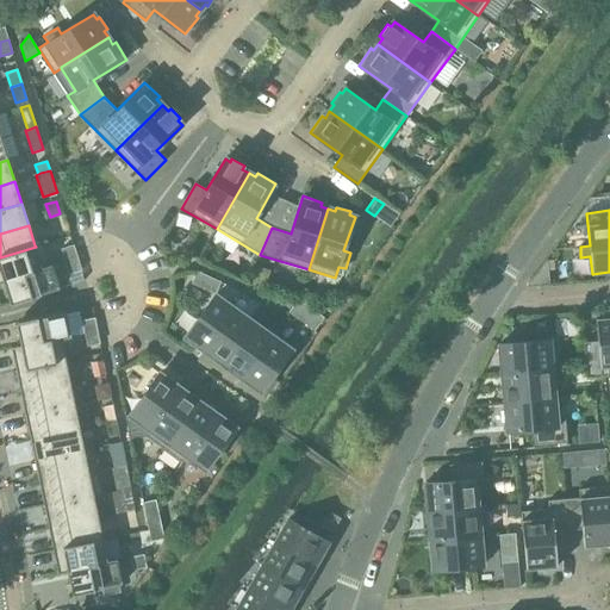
[(4,281),(50,266),(43,243),(35,246),(36,247),(0,257),(0,282),(4,282),(4,281)]
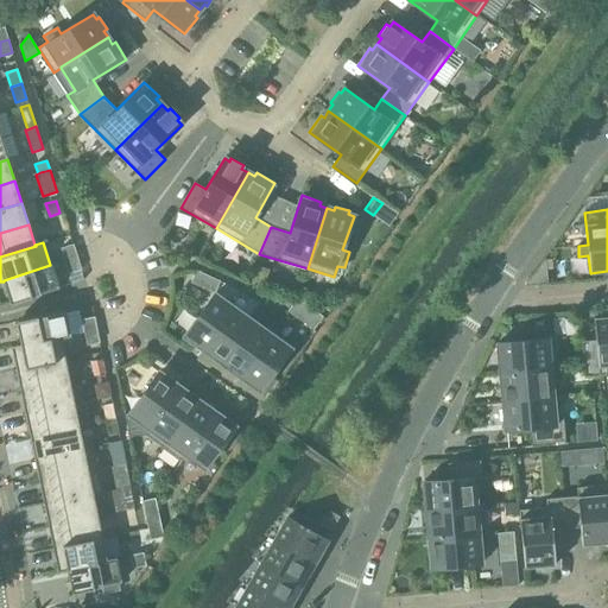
[(65,247),(69,259),(77,257),(74,245),(65,247)]
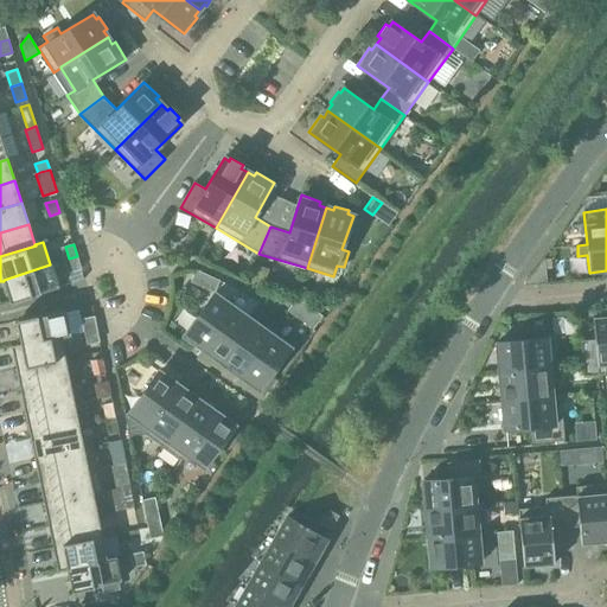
[(72,272),(81,269),(77,256),(69,259),(72,272)]
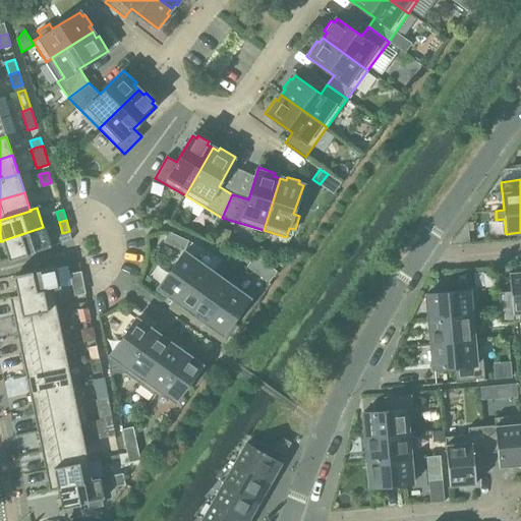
[(451,245),(470,243),(468,222),(467,222),(450,245),(451,245)]
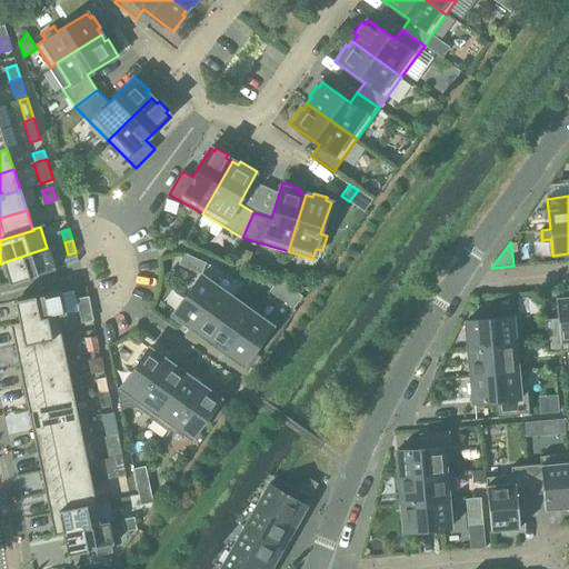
[(10,283),(56,269),(48,247),(47,248),(3,262),(3,263),(10,283)]
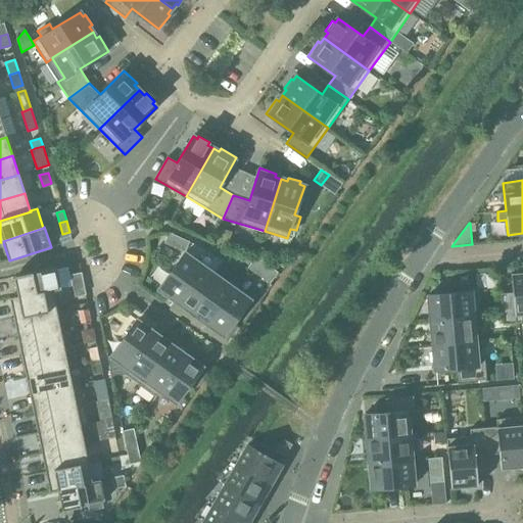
[(164,243),(175,248),(179,237),(169,233),(164,243)]
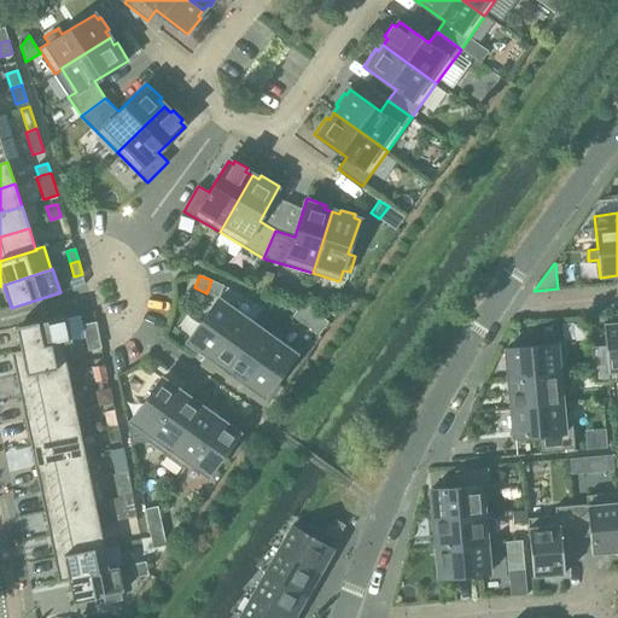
[(219,298),(223,286),(211,280),(207,293),(219,298)]
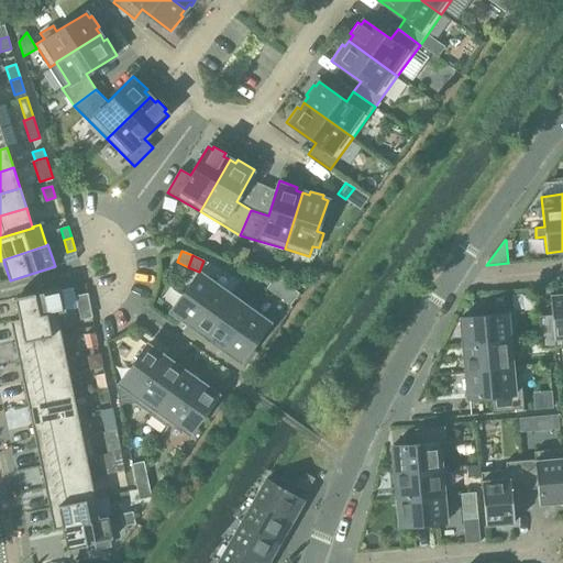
[(172,311),(188,323),(216,285),(199,273),(172,311)]
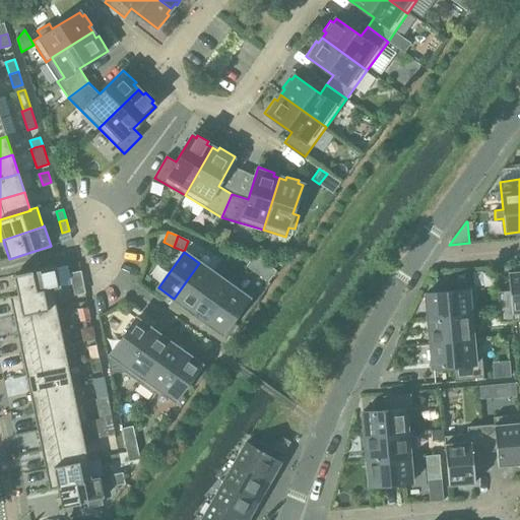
[(253,271),(261,260),(254,255),(246,266),(253,271)]
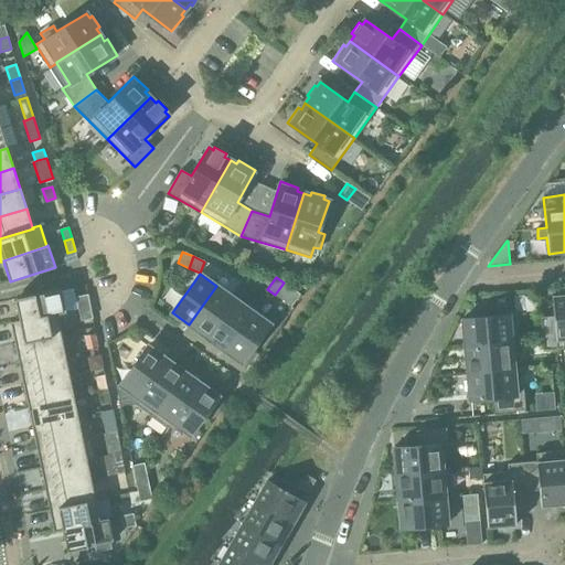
[(292,289),(284,283),(275,295),(284,301),(292,289)]
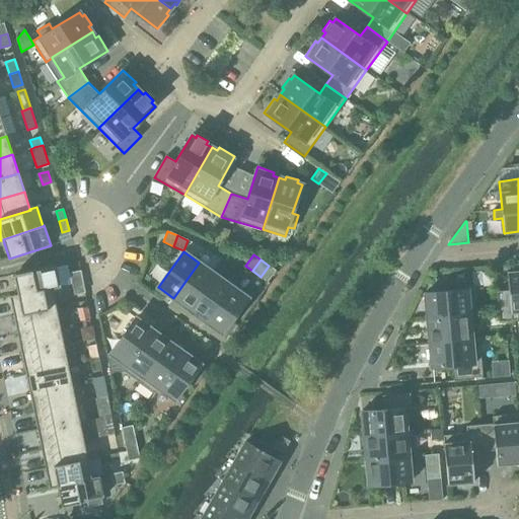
[(173,298),(190,310),(216,274),(199,263),(173,298)]
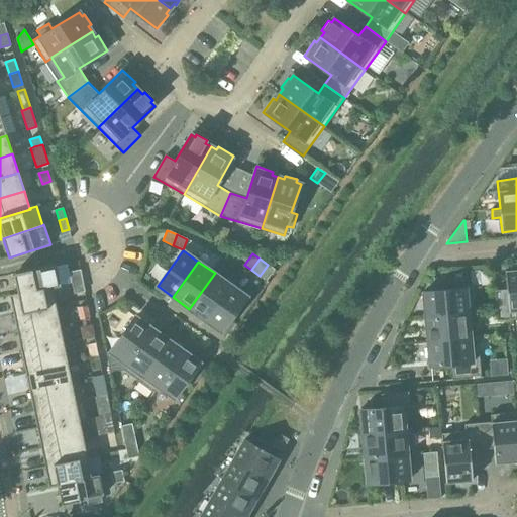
[(14,274),(17,293),(18,294),(52,287),(52,288),(61,286),(56,265),(14,274)]
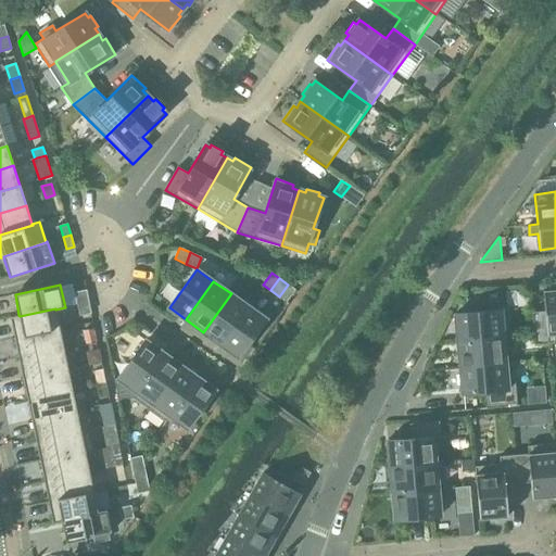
[(288,285),(279,297),(286,301),(294,289),(288,285)]
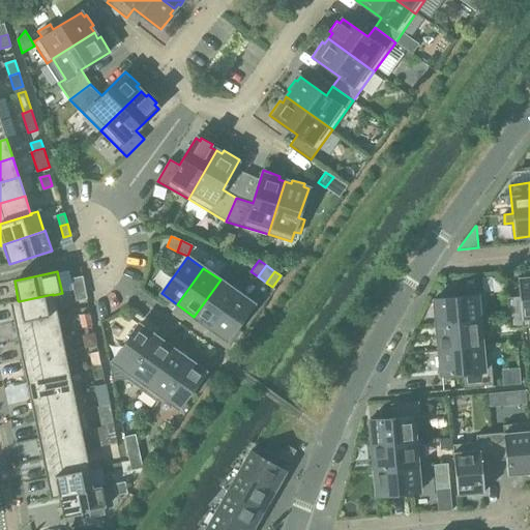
[(529,275),(518,276),(520,296),(507,297),(508,308),(521,307),(521,318),(522,327),(523,327),(524,327),(523,320),(529,319),(529,275)]
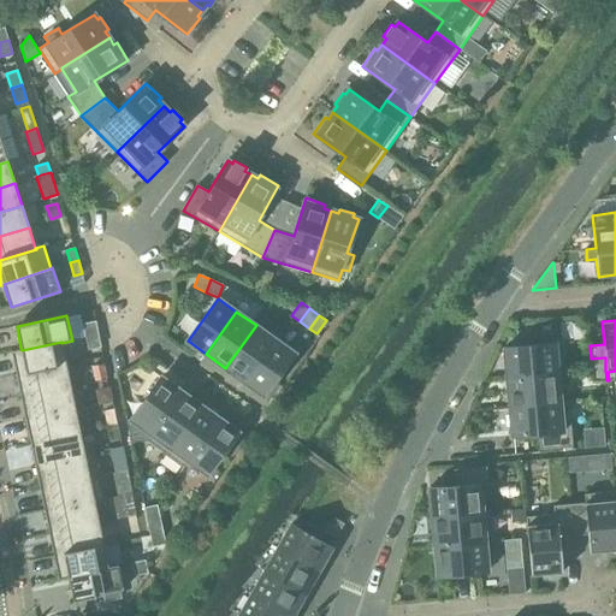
[(83,324),(86,337),(99,335),(96,321),(83,324)]
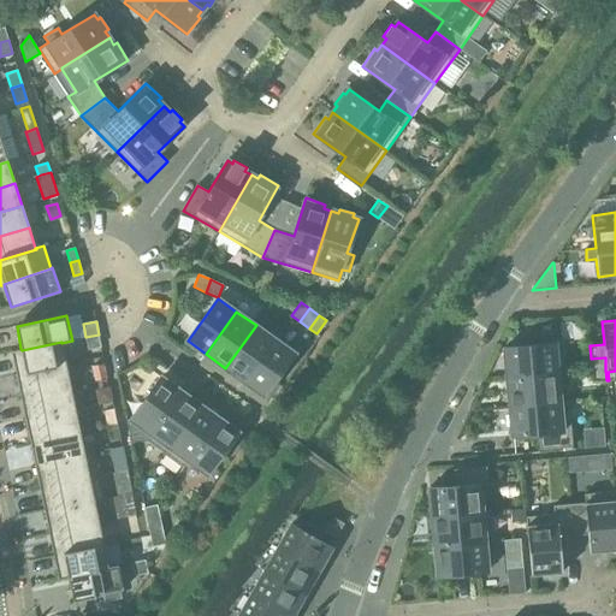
[(225,368),(244,381),(276,338),(256,325),(225,368)]
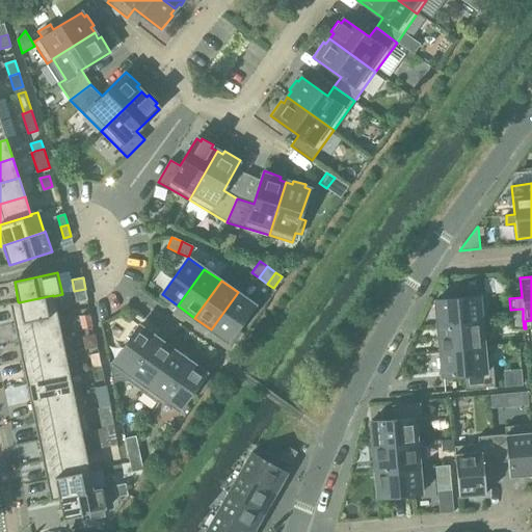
[(85,289),(74,291),(76,302),(87,300),(85,289)]
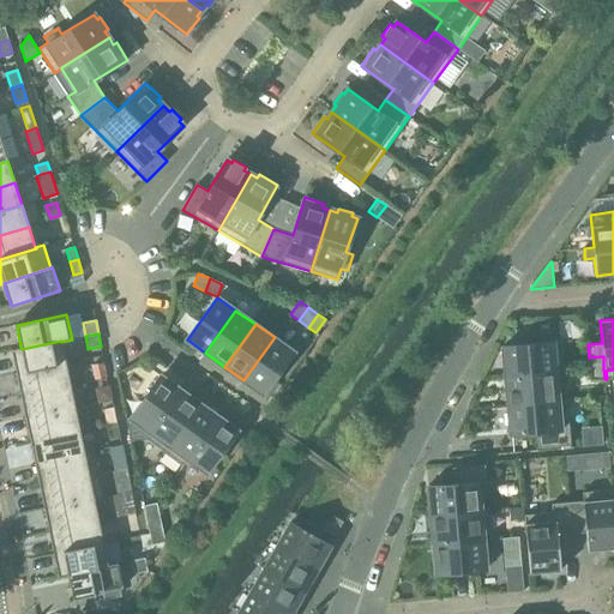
[(294,351),(275,337),(244,380),(263,395),(294,351)]
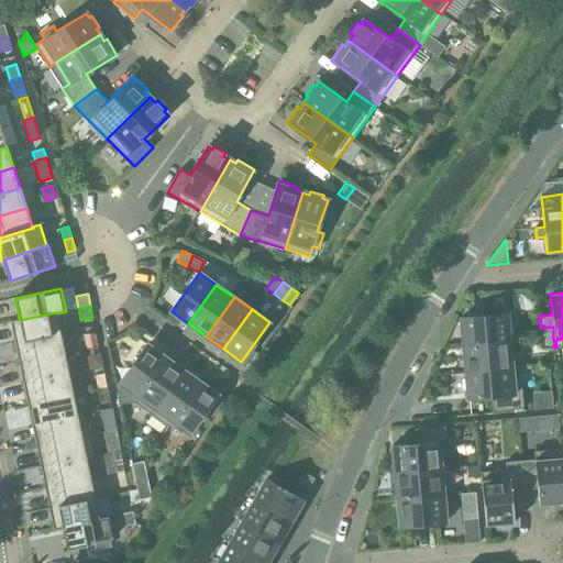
[(14,342),(61,332),(56,313),(56,312),(20,320),(19,319),(10,320),(14,342)]
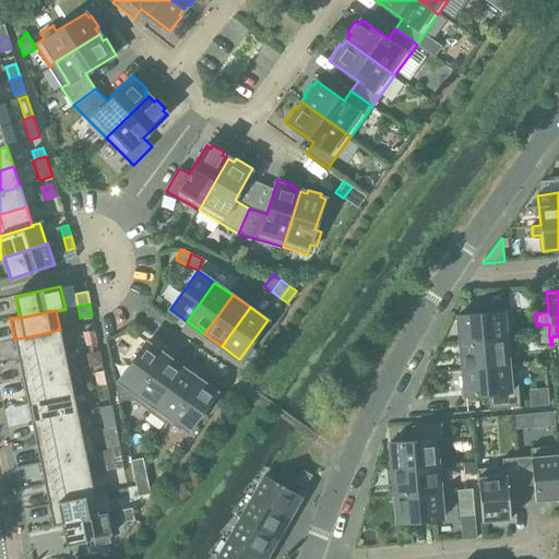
[(458,316),(461,343),(513,339),(511,310),(458,316)]
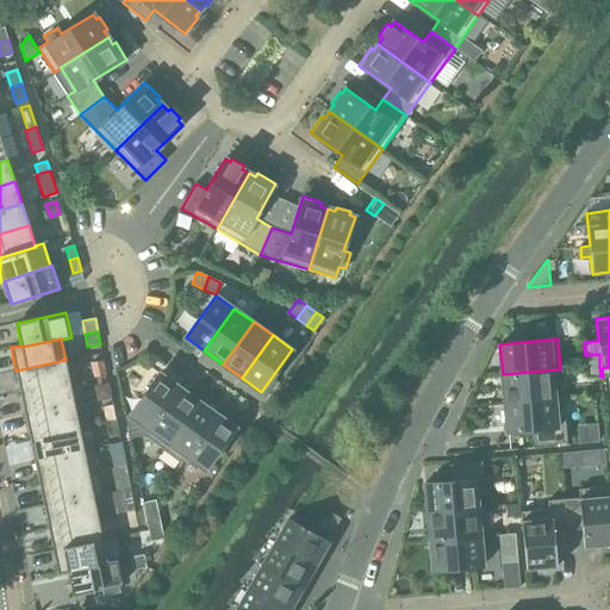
[(585,355),(585,367),(599,366),(599,354),(585,355)]
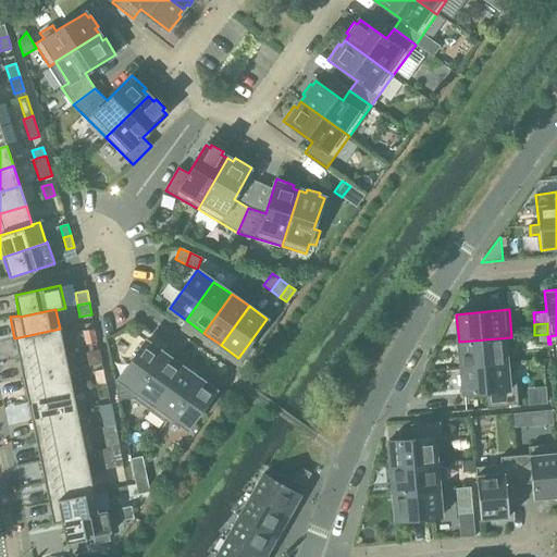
[(14,338),(19,359),(64,349),(60,329),(14,338)]
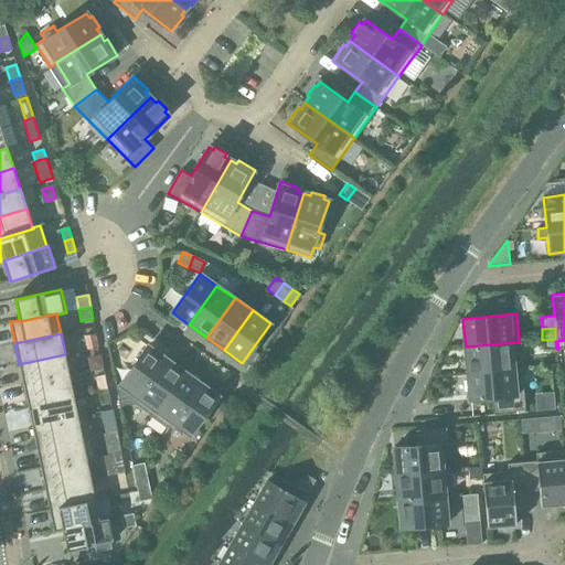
[(94,333),(85,336),(87,350),(97,348),(94,333)]
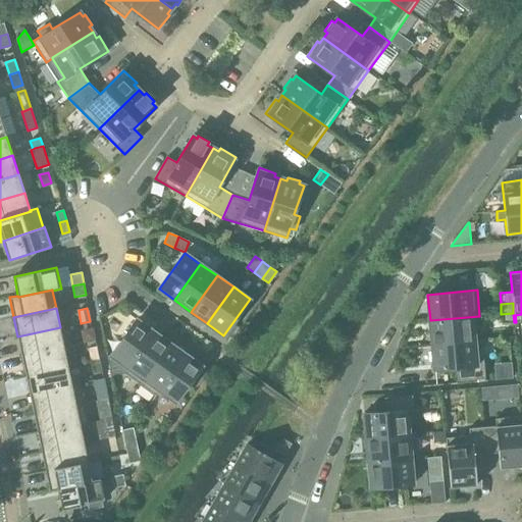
[(514,322),(513,313),(501,314),(502,323),(514,322)]
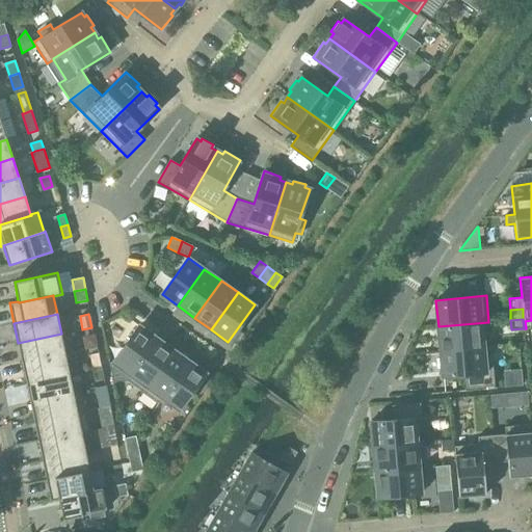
[(441,351),(490,347),(490,346),(483,346),(481,323),(488,322),(439,326),(441,351)]
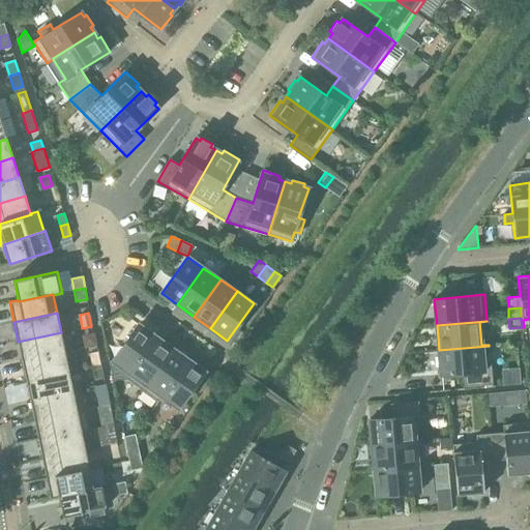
[(109,361),(111,373),(123,371),(124,369),(129,373),(155,336),(139,325),(113,360),(109,361)]
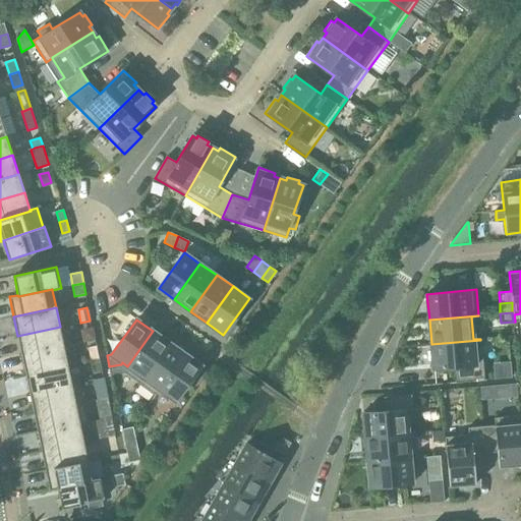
[(17,336),(21,355),(64,346),(60,327),(17,336)]
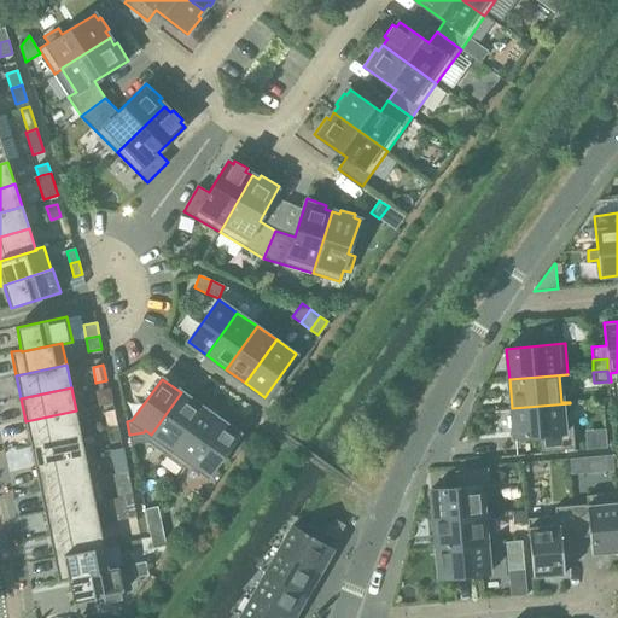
[(110,388),(95,391),(98,406),(103,406),(112,403),(110,388)]
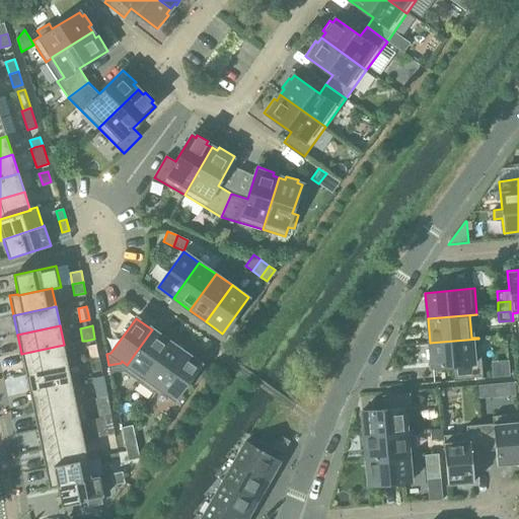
[(122,361),(121,363),(108,365),(110,373),(123,370),(139,382),(168,342),(152,329),(127,365),(122,361)]
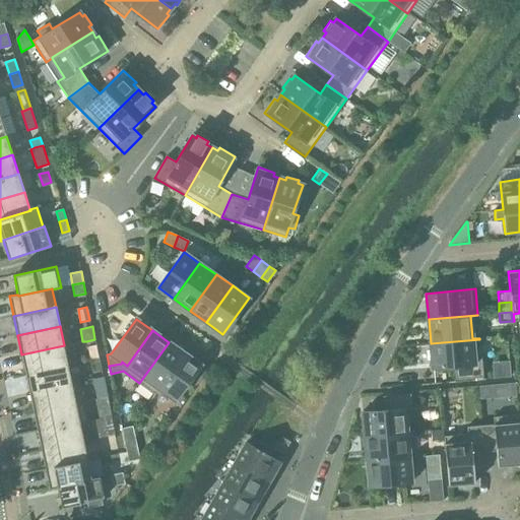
[(91,360),(100,358),(99,358),(94,339),(86,341),(90,360),(91,360)]
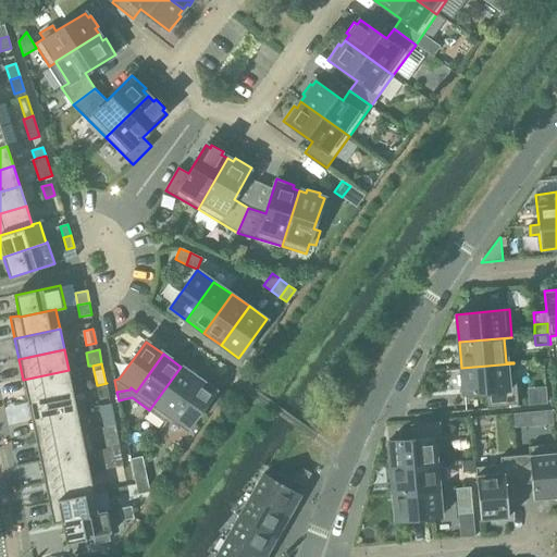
[(461,368),(463,394),(486,393),(487,407),(518,404),(514,363),(461,368)]
